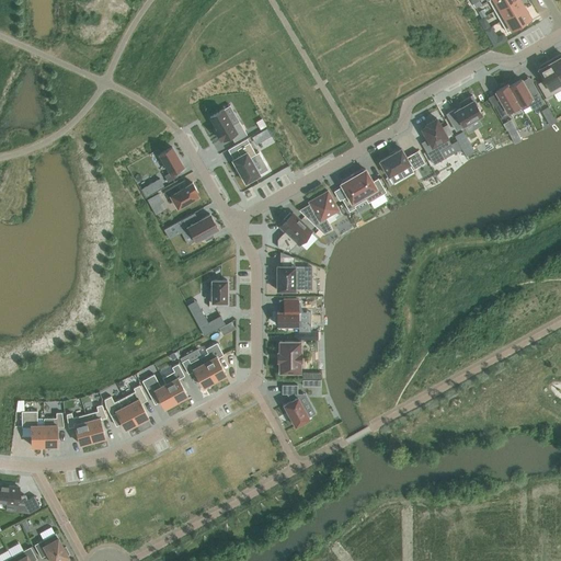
[(488,0),(494,11),(513,0),(488,0)]
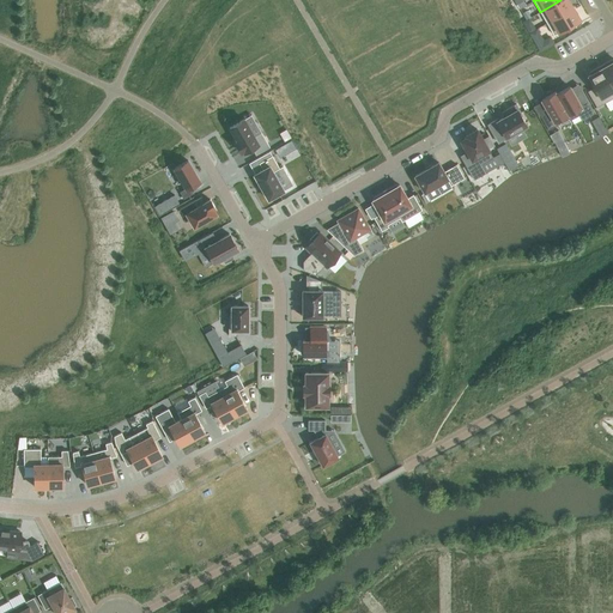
[(568,0),(560,0),(540,12),(547,23),(572,8),(568,0)]
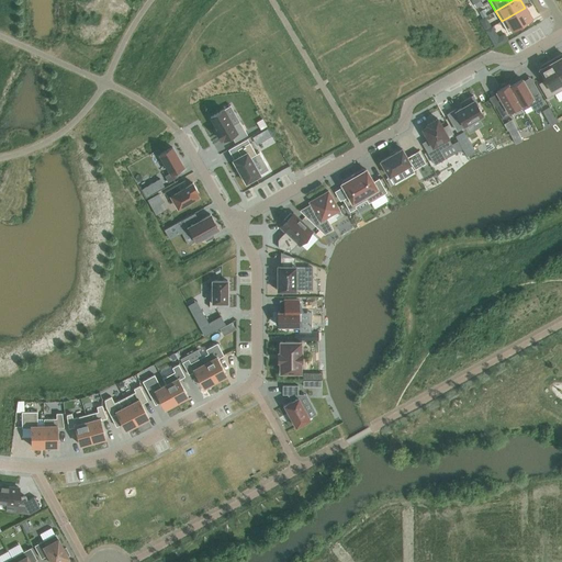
[(525,8),(502,21),(508,32),(531,19),(525,8)]
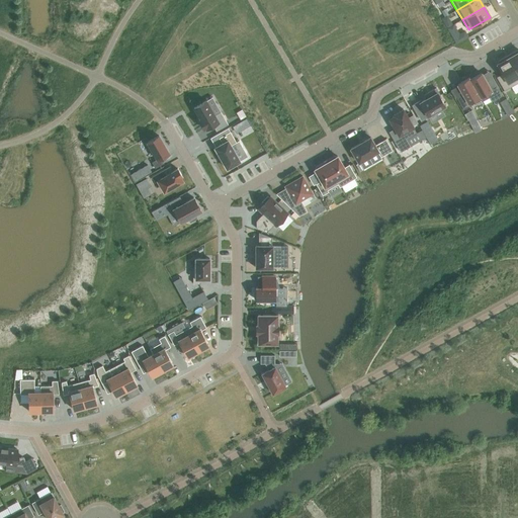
[(464,31),(453,38),(456,44),(467,37),(464,31)]
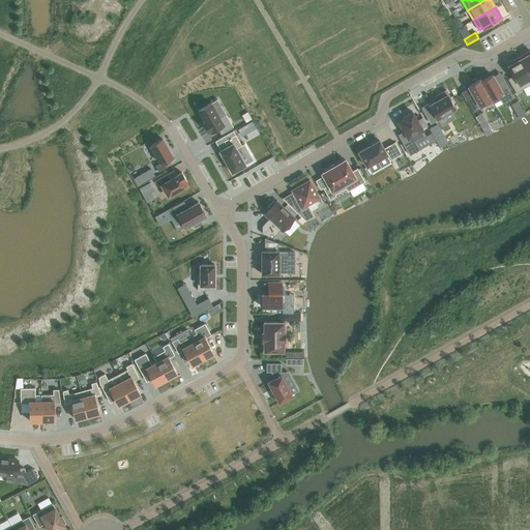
[(529,53),(529,52),(520,57),(529,76),(529,53)]
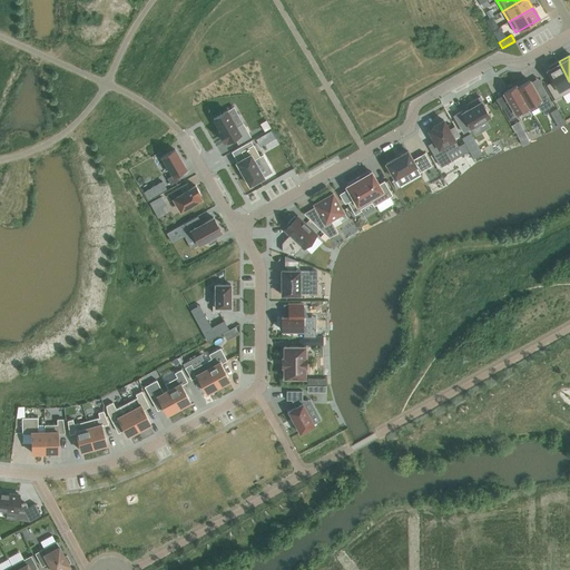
[(553,81),(547,85),(554,100),(569,90),(569,81),(559,61),(548,68),(549,69),(547,70),(553,81)]
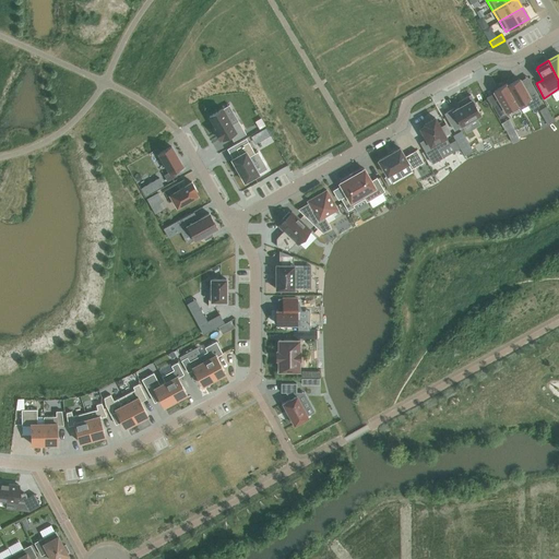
[(508,86),(507,86),(519,106),(520,109),(527,104),(531,109),(542,103),(534,88),(527,92),(520,79),(508,86)]
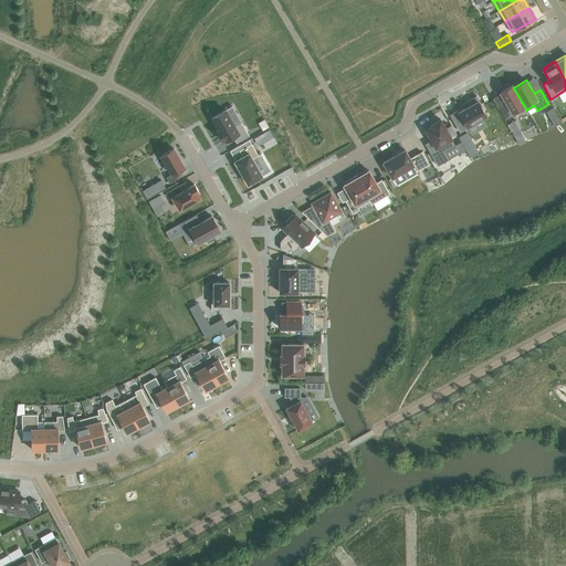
[(504,104),(500,107),(506,119),(525,108),(526,111),(525,107),(513,87),(514,87),(513,85),(500,93),(504,101),(504,104)]
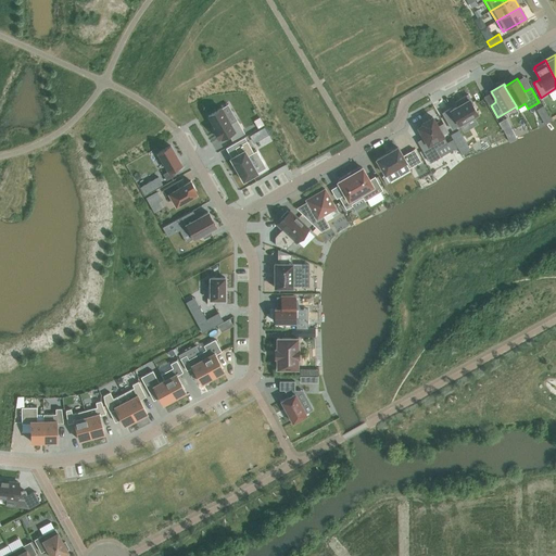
[(451,109),(442,113),(452,129),(459,125),(459,124),(478,114),(471,102),(472,102),(468,95),(455,102),(457,106),(452,110),(451,109)]
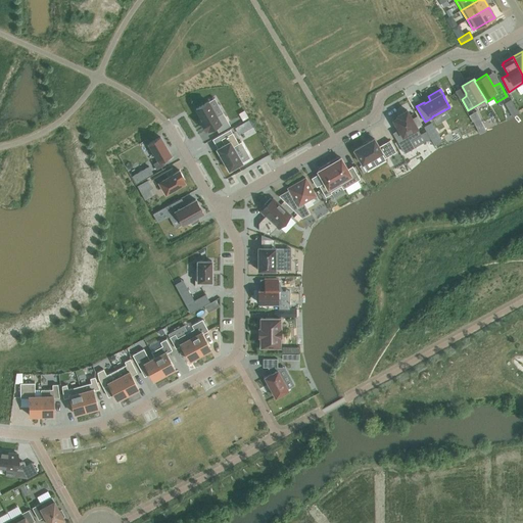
[(208,102),(196,109),(202,121),(201,122),(206,131),(207,130),(208,131),(215,127),(219,133),(231,126),(224,113),(218,117),(208,102)]
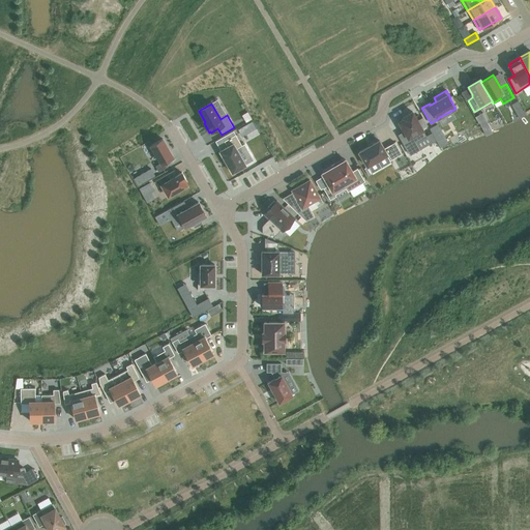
[(404,131),(398,135),(410,155),(420,149),(416,142),(427,137),(412,112),(403,117),(404,119),(399,121),(404,131)]
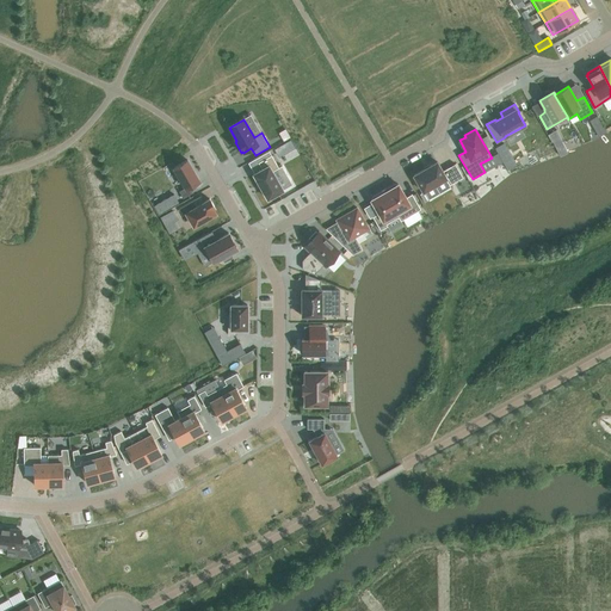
[(291,142),(284,146),(288,154),(296,149),(291,142)]
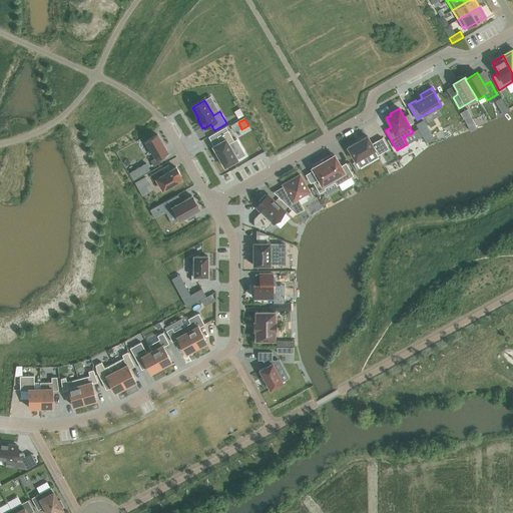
[(219,142),(212,146),(224,167),(237,159),(228,144),(233,140),(227,130),(216,136),(219,142)]
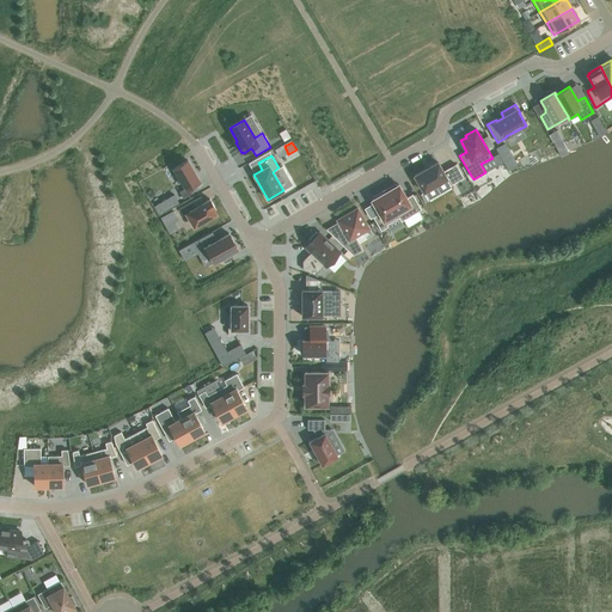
[(188,160),(175,169),(185,188),(182,190),(185,197),(194,193),(190,187),(200,181),(188,160)]
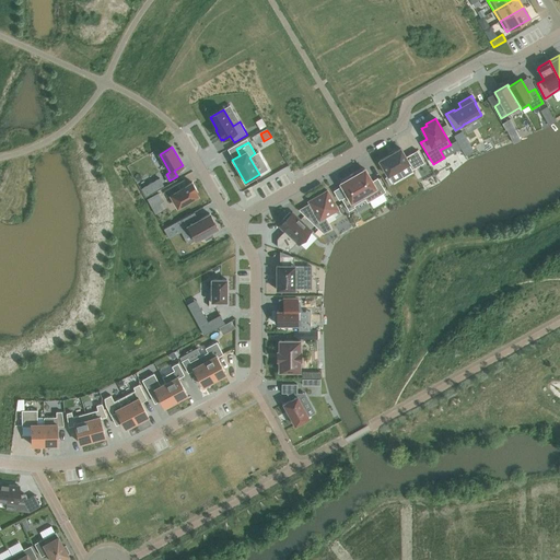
[(388,155),(380,161),(388,176),(409,164),(412,170),(424,163),(417,150),(406,158),(400,149),(394,152),(388,155)]
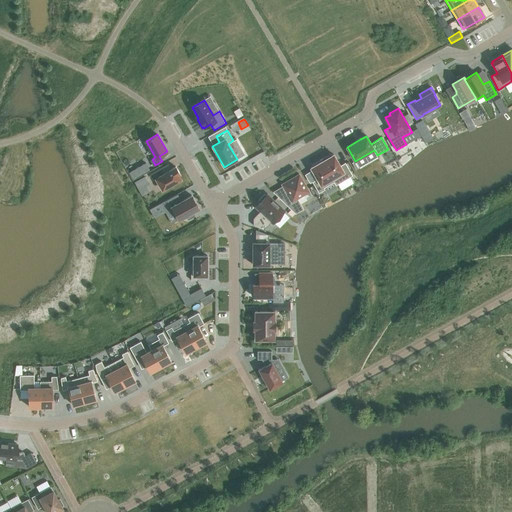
[(321,159),(336,185),(352,175),(345,163),(340,166),(333,155),(332,155),(331,154),(321,159)]
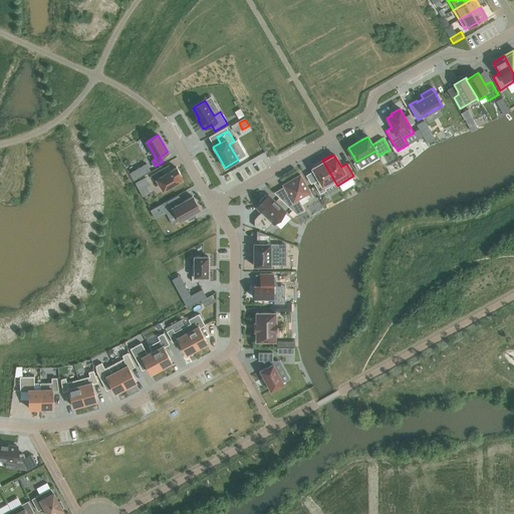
[(337,186),(322,160),(312,166),(313,168),(312,168),(318,180),(313,183),(320,194),(326,191),(325,189),(335,183),(337,186)]
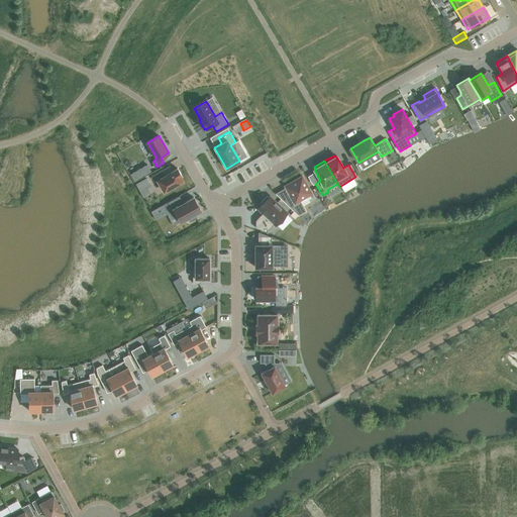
[(163,170),(151,176),(154,182),(158,180),(164,191),(170,188),(171,190),(178,186),(177,184),(183,181),(180,176),(182,175),(178,169),(166,176),(163,170)]
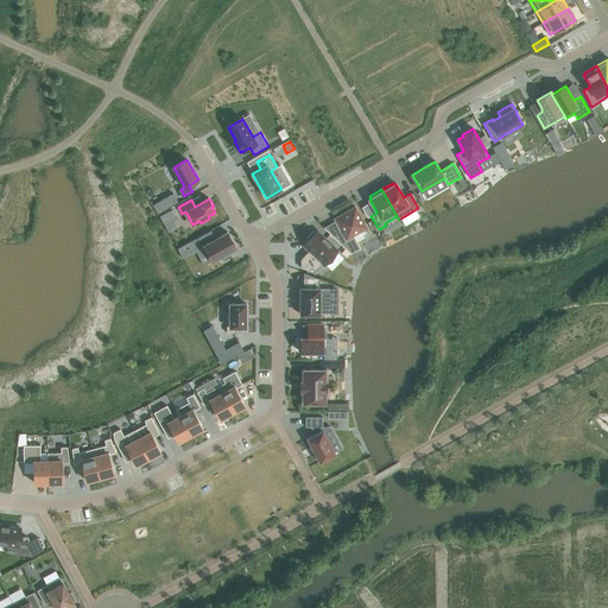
[(333,236),(350,253),(360,248),(353,236),(367,228),(355,207),(335,219),(342,232),(333,236)]
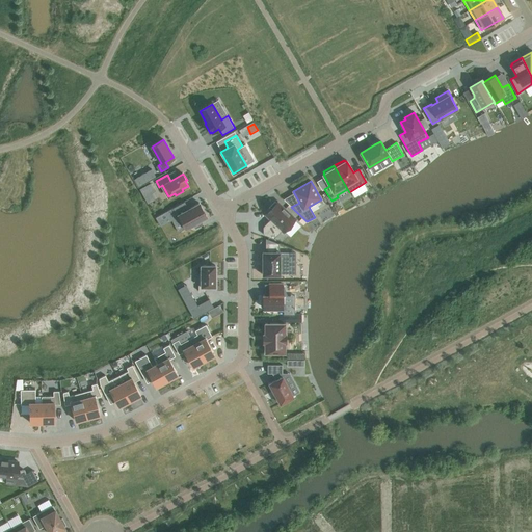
[(263,227),(263,235),(274,238),(281,231),(282,231),(283,232),(295,219),(277,202),(276,203),(274,202),(274,203),(268,209),(270,210),(265,215),(270,219),(263,227)]
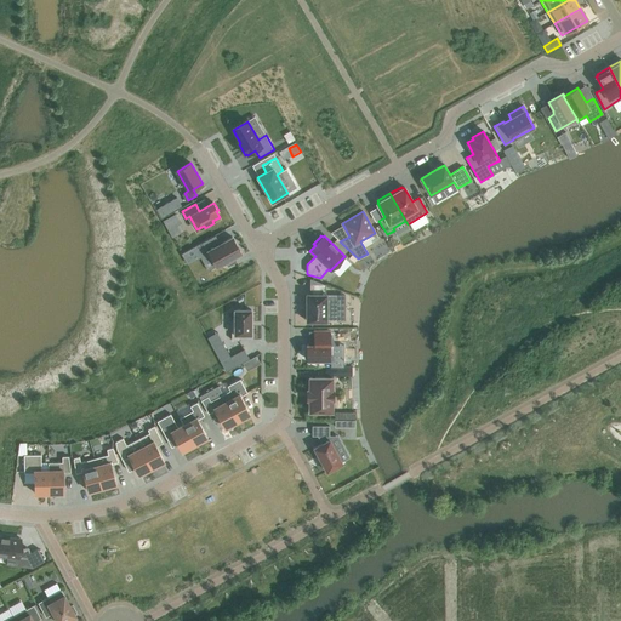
[(214,237),(200,244),(205,252),(204,252),(214,268),(224,262),(227,267),(235,263),(232,258),(240,254),(231,238),(218,245),(214,237)]
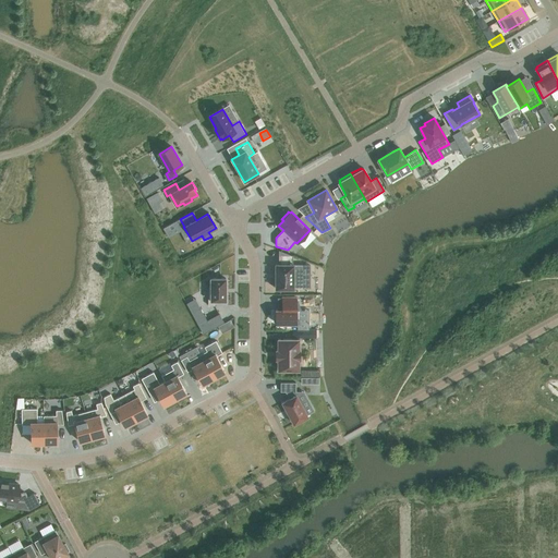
[(276,265),(276,289),(293,289),(293,288),(302,288),(302,265),(293,265),(276,265)]
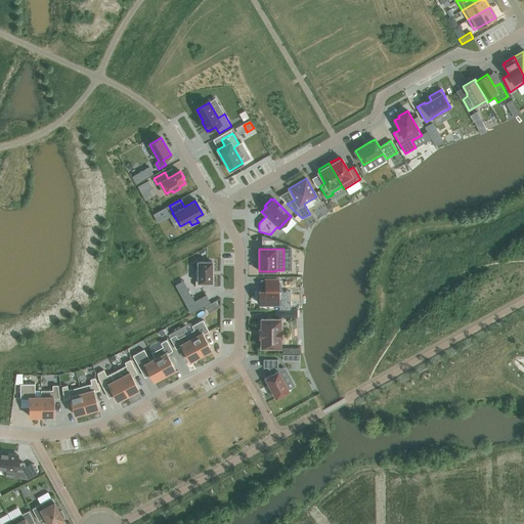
[(195,269),(195,287),(202,287),(202,282),(212,282),(212,261),(198,261),(198,269),(195,269)]
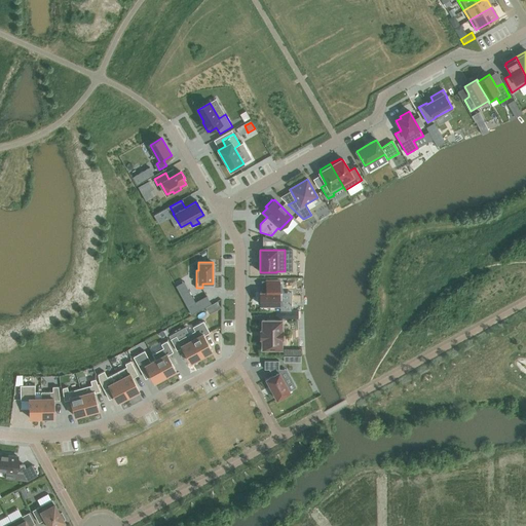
[(279,280),(266,280),(266,293),(260,293),(260,305),(282,305),(282,293),(279,293),(279,280)]
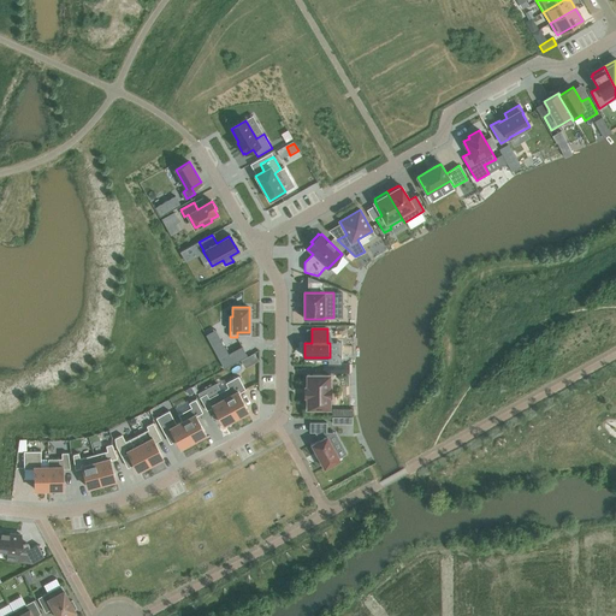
[(220,342),(212,347),(224,369),(248,356),(243,348),(227,356),(220,342)]
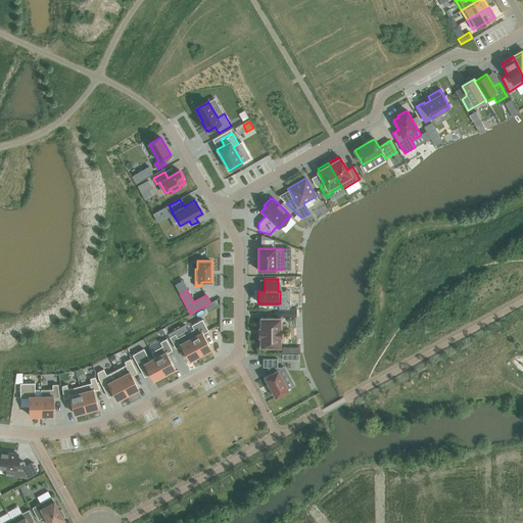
[(259,346),(259,347),(262,347),(279,347),(280,347),(280,346),(280,337),(281,337),(281,329),(280,329),(280,319),(280,318),(279,318),(262,318),(260,318),(260,319),(260,329),(258,328),(258,337),(260,337),(260,346),(259,346)]
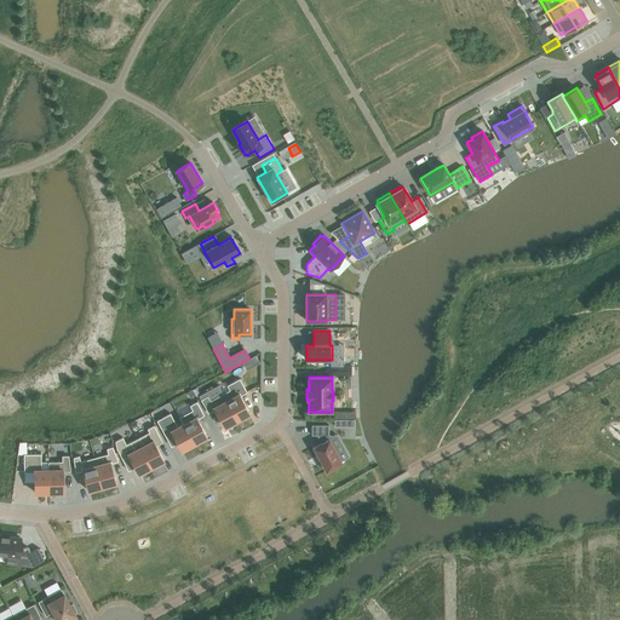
[(223,394),(237,420),(250,414),(240,396),(247,392),(240,379),(228,385),(230,390),(223,394)]
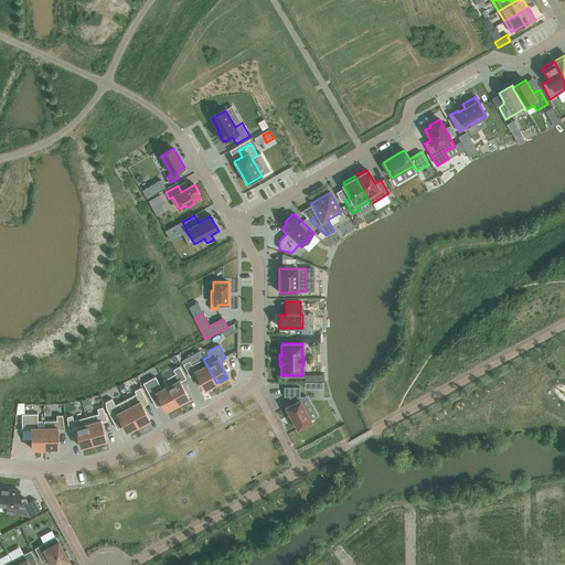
[(216,383),(203,359),(192,365),(189,361),(183,364),(190,376),(195,373),(204,390),(216,383)]
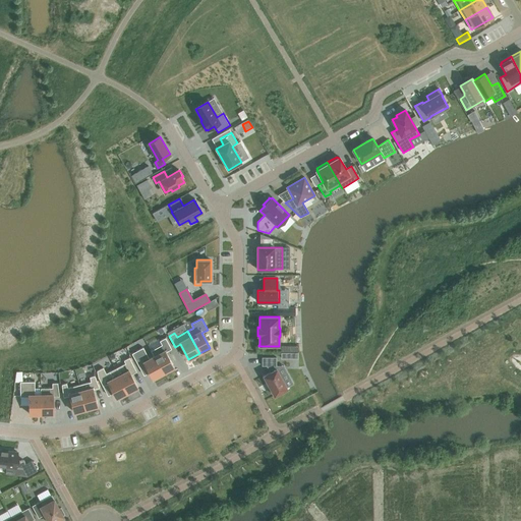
[(152,350),(151,351),(154,356),(155,356),(164,372),(174,367),(166,352),(171,349),(165,338),(160,341),(162,345),(152,350)]
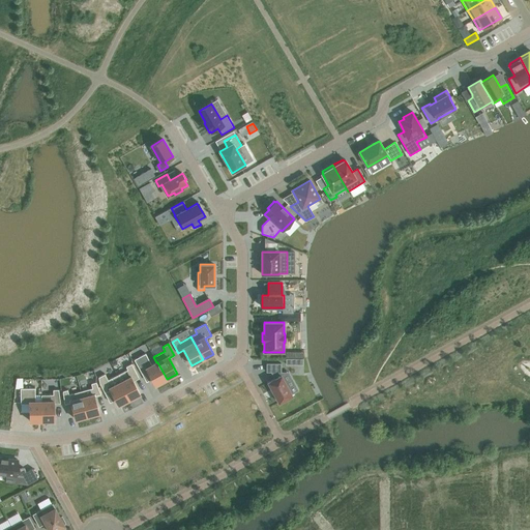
[(146,353),(135,359),(142,373),(147,370),(155,385),(167,379),(157,362),(156,362),(152,364),(146,353)]
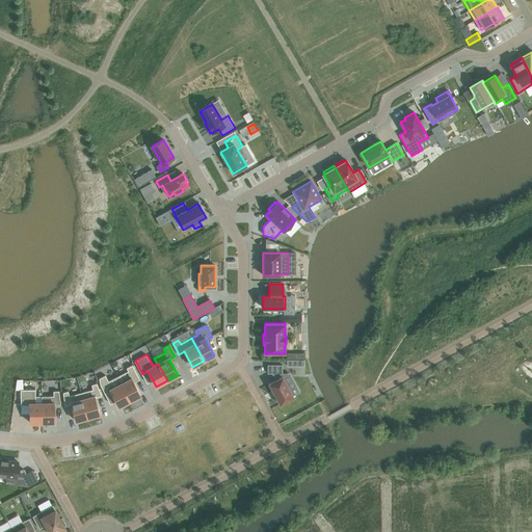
[(128,371),(117,376),(117,377),(130,401),(140,395),(133,379),(138,377),(132,365),(127,368),(128,371)]
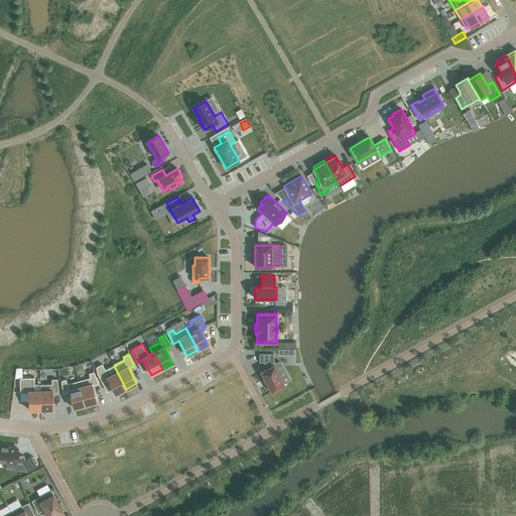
[(273,354),(259,354),(259,362),(264,362),(267,369),(262,372),(261,372),(261,373),(265,380),(267,385),(268,384),(271,391),(272,392),(272,391),(283,385),(284,385),(284,384),(274,366),(274,365),(273,366),(273,362),(274,362),(273,354)]
